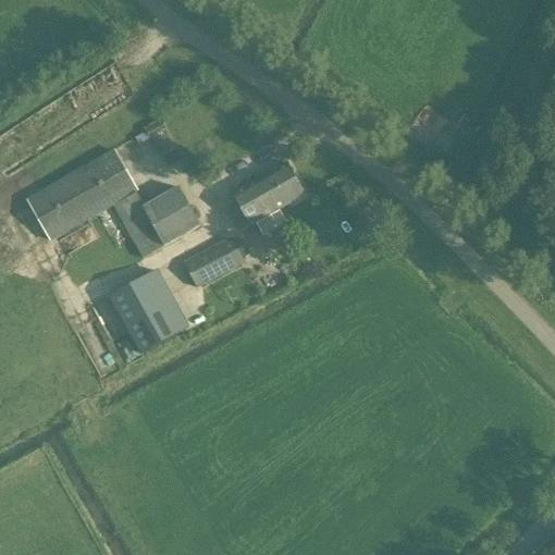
[(113,147),(25,198),(49,241),(111,205),(142,258),(163,245),(199,224),(177,185),(144,204),(135,190),(137,190),(113,147)]
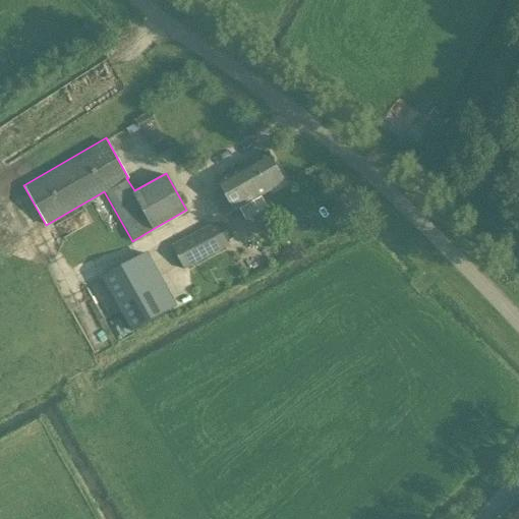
[(223,190),(213,196),(223,215),(234,209),(283,181),(266,152),(217,179),(223,190)]
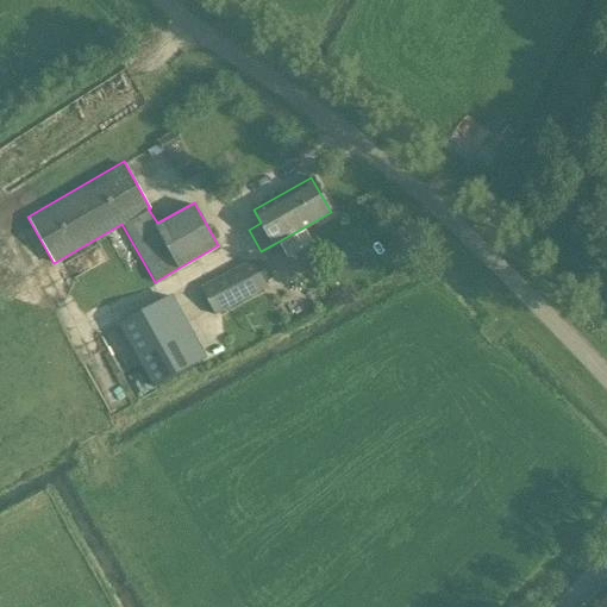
[(250,258),(199,285),(214,314),(267,287),(250,258)]
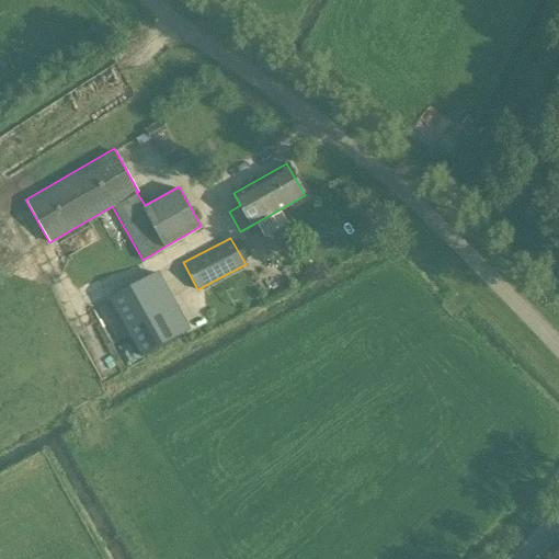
[(157,270),(107,297),(140,356),(189,329),(157,270)]
